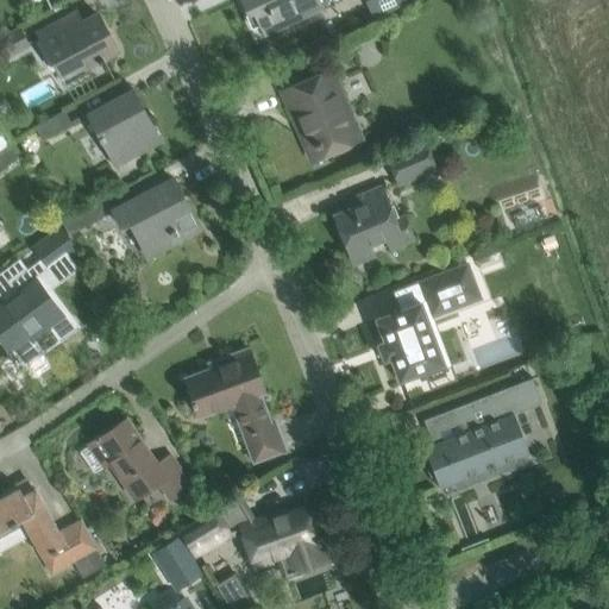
[(239,0),(249,18),(253,16),(263,37),(324,10),(319,0),(239,0)]
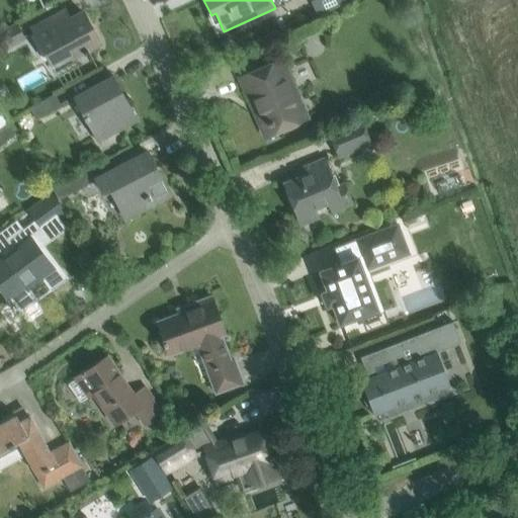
[(313,0),(320,13),(348,0),(313,0)]
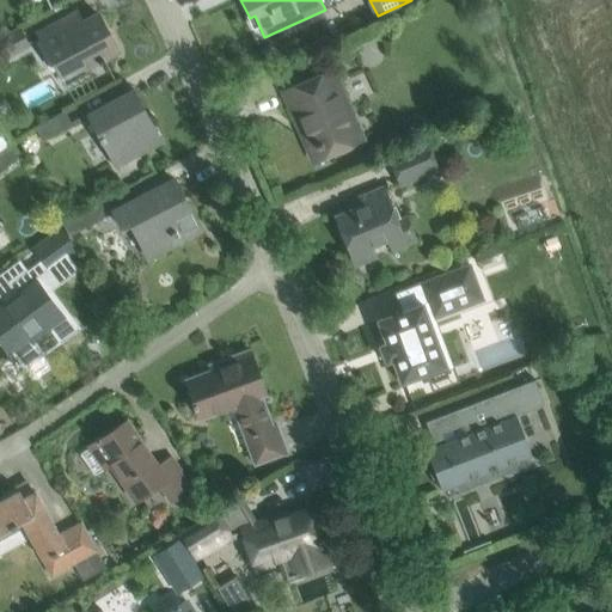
[(73,28),(67,18),(38,34),(60,73),(83,61),(86,68),(98,61),(99,63),(104,61),(103,59),(117,50),(98,14),(73,28)]
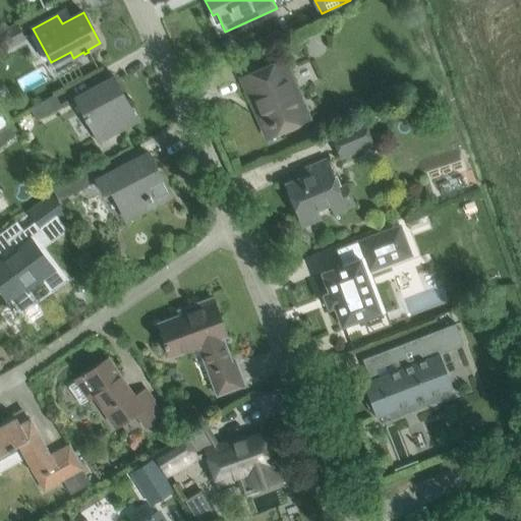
[(15,24),(0,33),(0,53),(24,39),(15,24)]
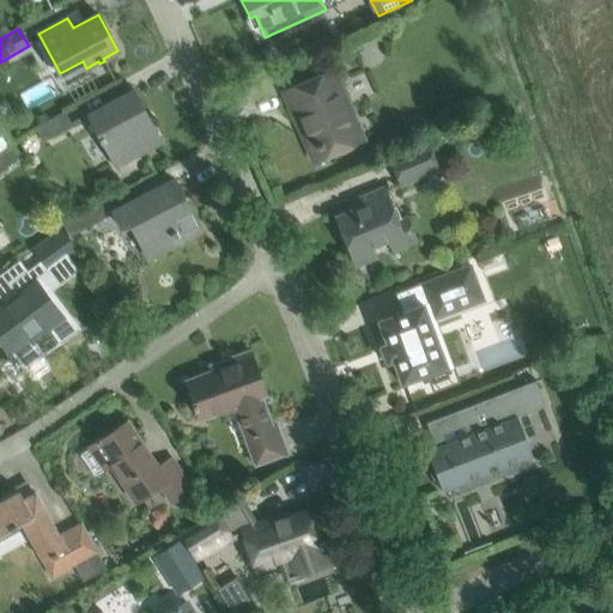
[(289,36),(277,42),(284,58),(296,52),(289,36)]
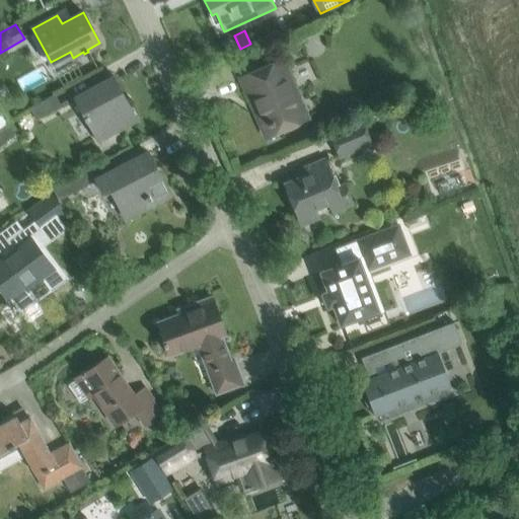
[(228,39),(220,43),(228,60),(236,56),(228,39)]
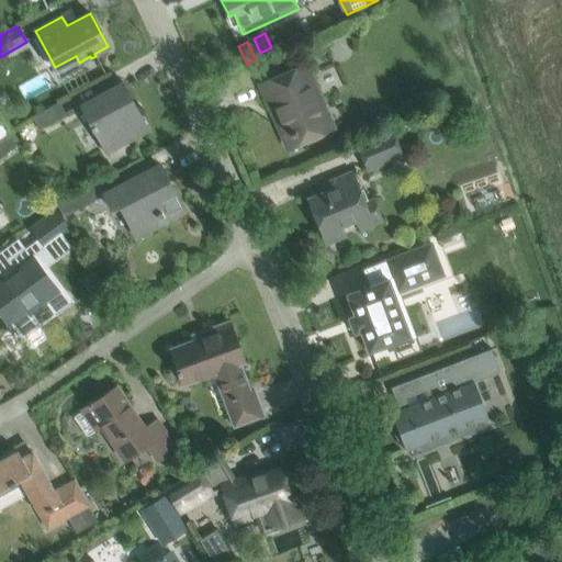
[(305,65),(280,76),(260,85),(283,137),(290,134),(294,143),(326,128),(307,87),(313,85),(305,65)]
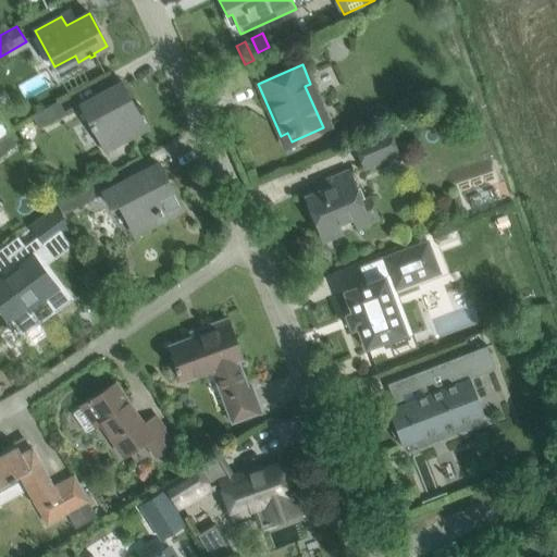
[(121,83),(101,94),(81,104),(101,143),(125,130),(130,137),(146,128),(121,83)]
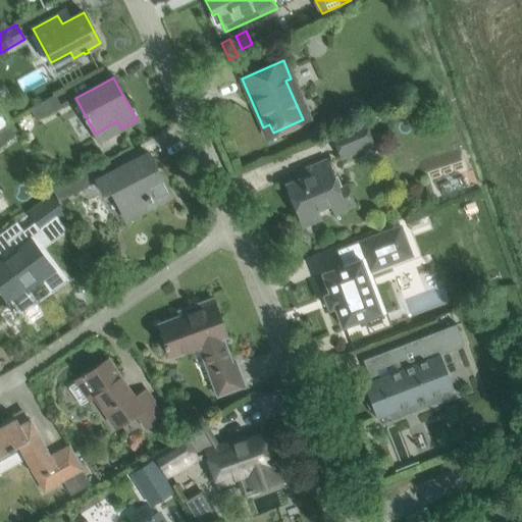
[(38,117),(57,111),(53,99),(35,105),(38,117)]
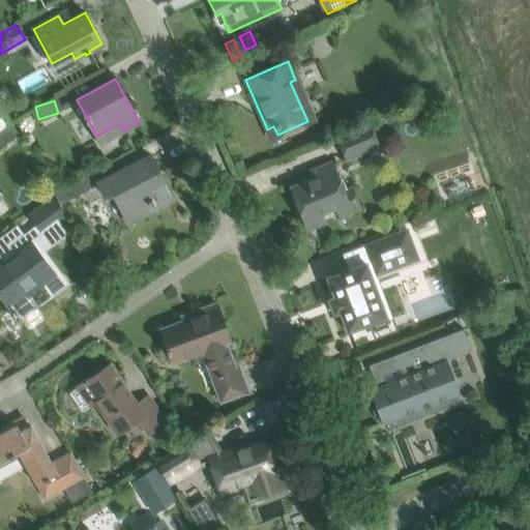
[(348,159),(379,146),(370,123),(337,137),(348,159)]
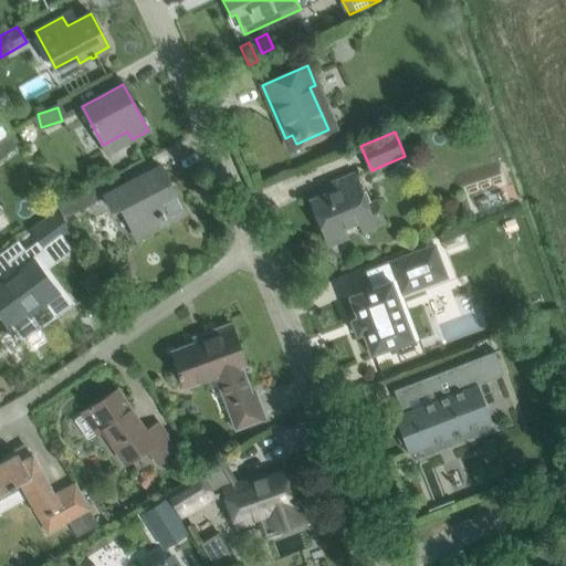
[(8,135),(0,140),(0,160),(17,148),(8,135)]
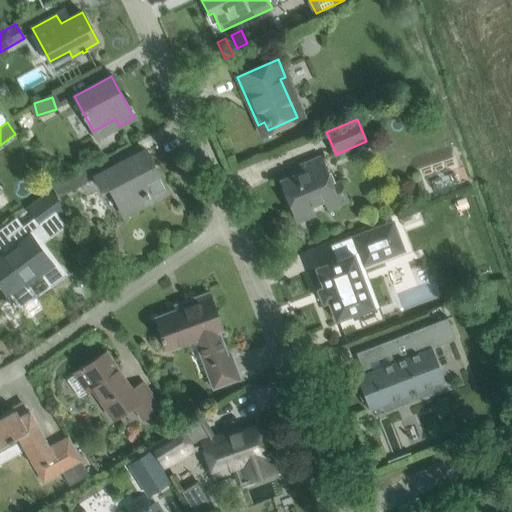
[(95,176),(96,178),(103,191),(110,188),(119,205),(141,193),(144,199),(146,198),(149,202),(167,193),(145,150),(95,176)]
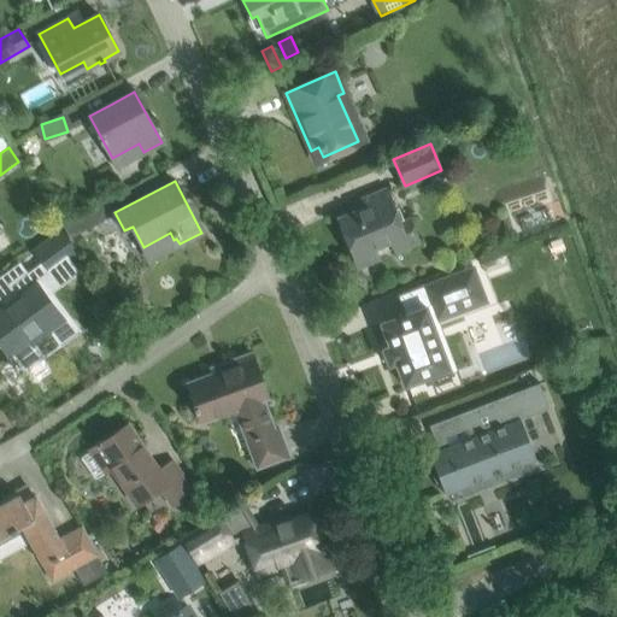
[(399,223),(386,189),(358,200),(362,210),(339,218),(352,252),(370,246),(371,250),(391,242),(394,252),(418,244),(409,219),(399,223)]
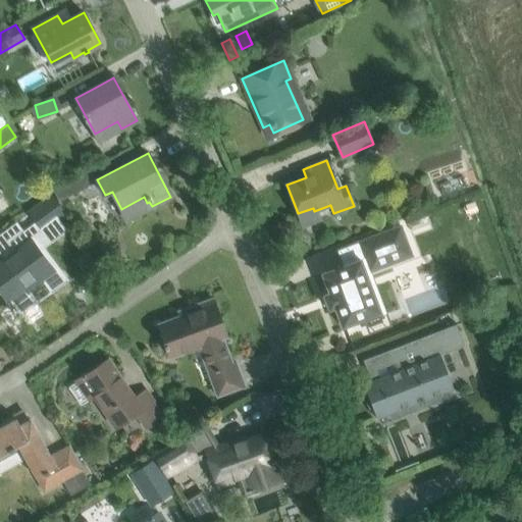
[(77,175),(52,189),(59,202),(85,189),(77,175)]
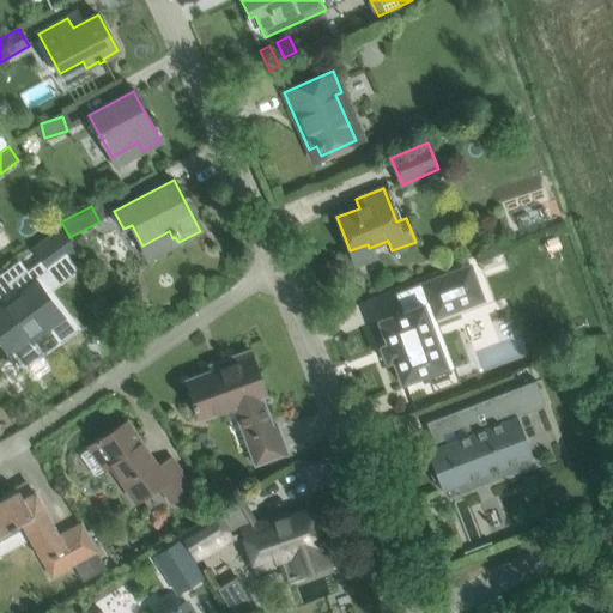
[(17,296),(0,308),(0,337),(24,370),(43,356),(44,354),(35,341),(70,315),(50,289),(78,269),(68,256),(77,250),(61,229),(32,250),(41,260),(7,284),(17,296)]
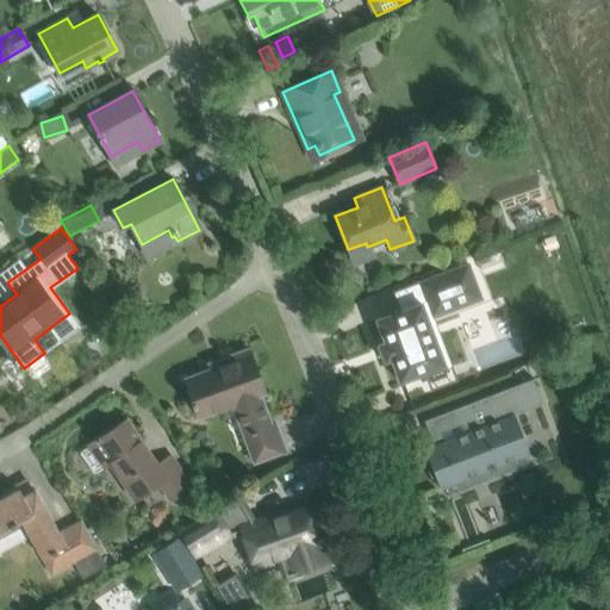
[(399,310),(375,319),(384,342),(378,344),(384,361),(391,359),(399,381),(425,372),(444,365),(427,319),(434,316),(456,307),(450,292),(474,282),(467,263),(418,282),(425,300),(399,310)]
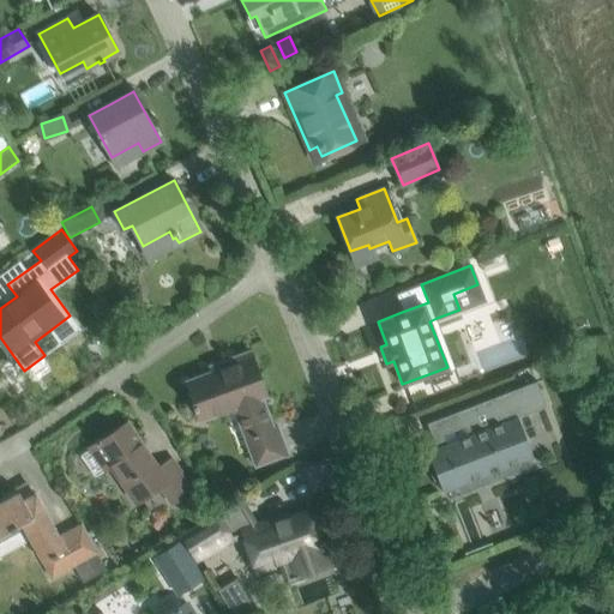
[(98,305),(106,314),(115,307),(108,299),(98,305)]
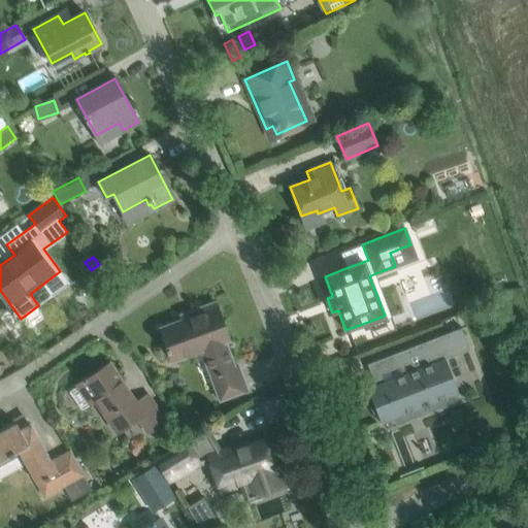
[(165,348),(167,353),(169,352),(173,362),(202,351),(221,399),(246,390),(238,366),(234,368),(225,341),(229,340),(215,302),(192,310),(194,316),(161,328),(168,348),(165,348)]
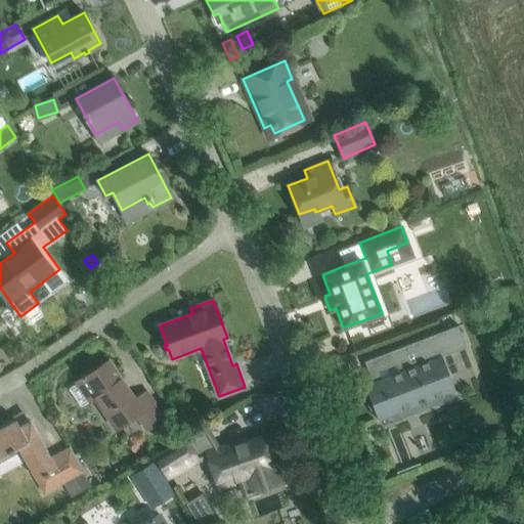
[(398,372),(364,385),(378,421),(455,391),(441,355),(453,351),(445,330),(391,351),(398,372)]
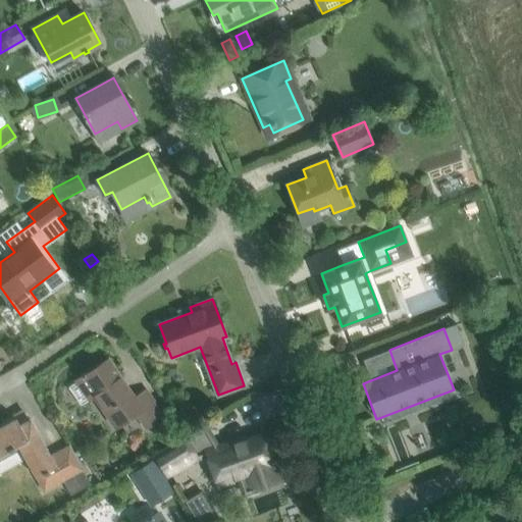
[(76,380),(89,398),(90,400),(96,396),(116,427),(137,413),(147,428),(163,417),(146,390),(134,399),(107,360),(86,374),(84,372),(81,375),(82,377),(76,380)]
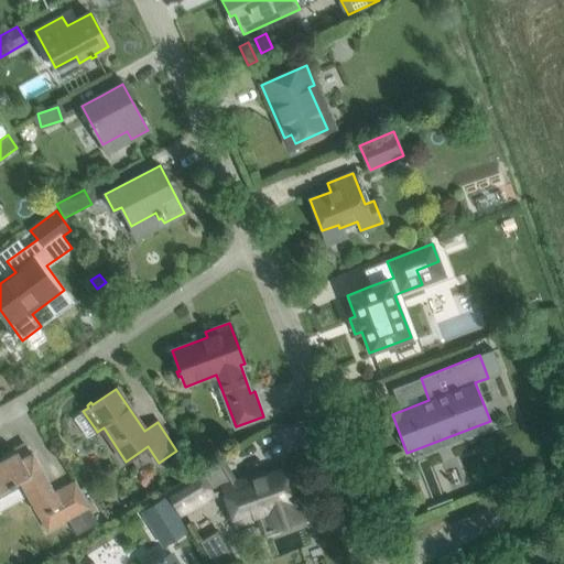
[(0,491),(20,481),(46,532),(67,521),(75,535),(97,523),(89,509),(78,514),(66,492),(56,498),(32,453),(31,453),(28,446),(0,462),(0,491)]
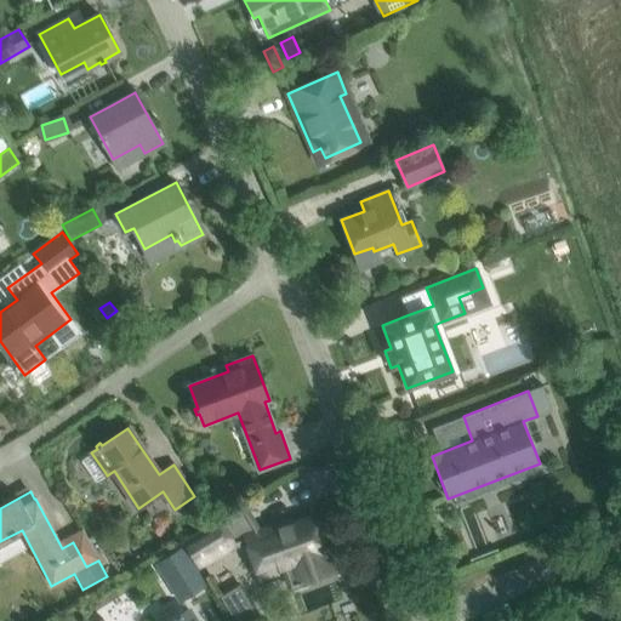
[(227,513),(182,541),(198,568),(243,541),(248,539),(252,552),(260,575),(283,567),(290,586),(331,571),(325,554),(328,554),(325,548),(323,550),(312,518),(278,529),(277,527),(260,533),(243,505),(227,513)]
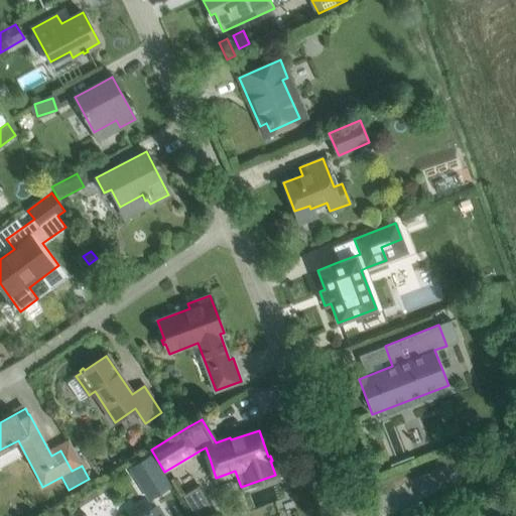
[(150,499),(171,485),(153,457),(132,470),(150,499)]
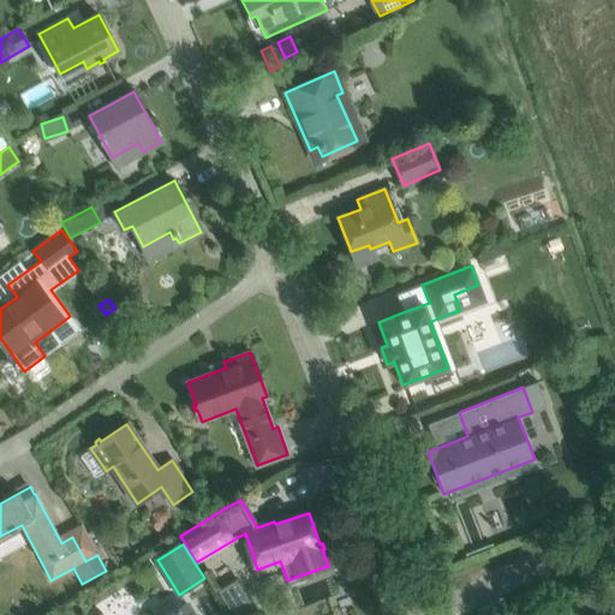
[(236,577),(219,587),(234,614),(248,614),(256,610),(236,577)]
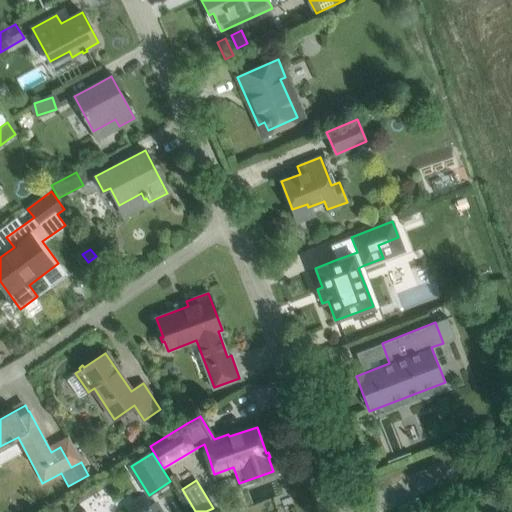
[(141,511),(160,511),(155,503),(141,511)]
